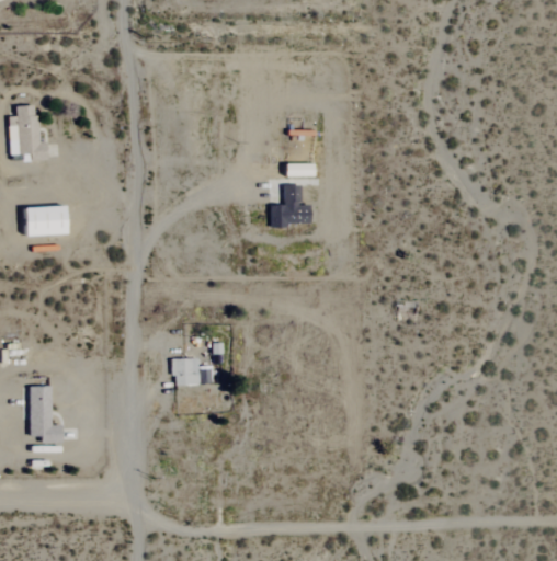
[(11,155),(30,155),(30,160),(47,160),(47,141),(38,141),(36,105),(16,105),(16,116),(10,117),(11,155)]
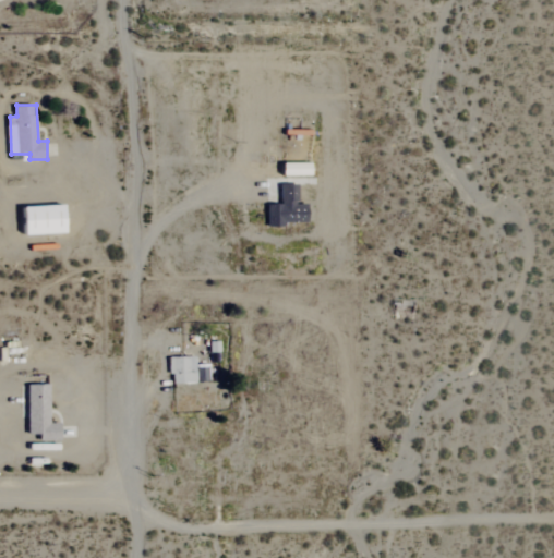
[(312,162),(285,164),(285,176),(312,176),(312,162)]
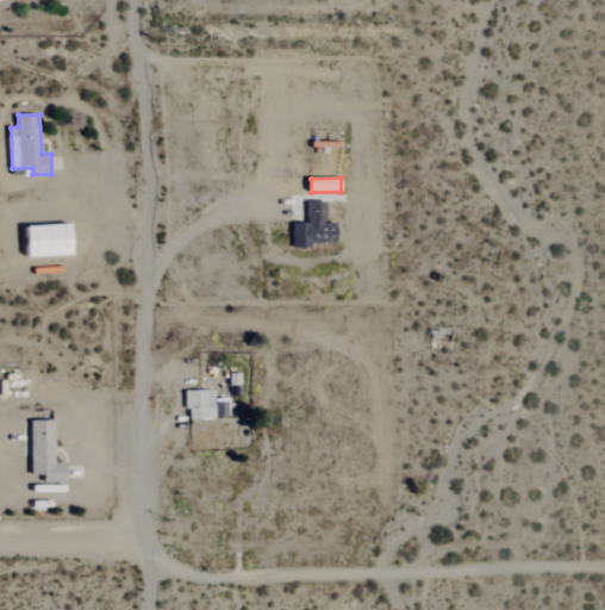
[(338,244),(337,223),(328,223),(328,201),(309,201),(310,223),(294,224),(295,246),(338,244)]
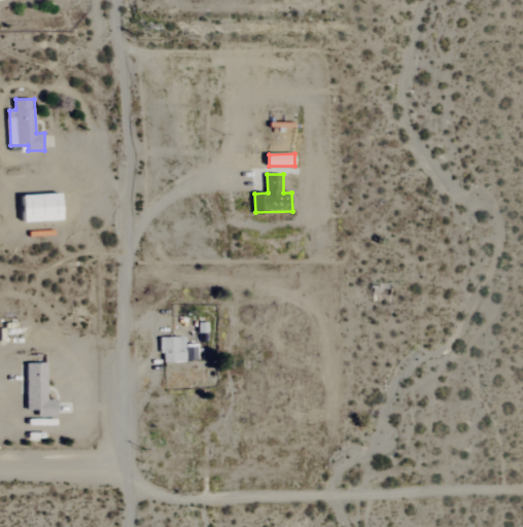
[(23,195),(24,221),(62,219),(61,194),(23,195)]
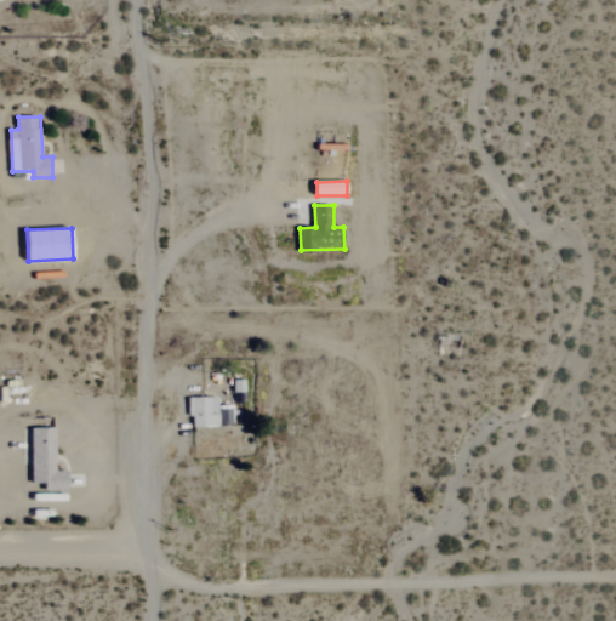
[(220,397),(192,398),(193,427),(220,426),(220,397)]
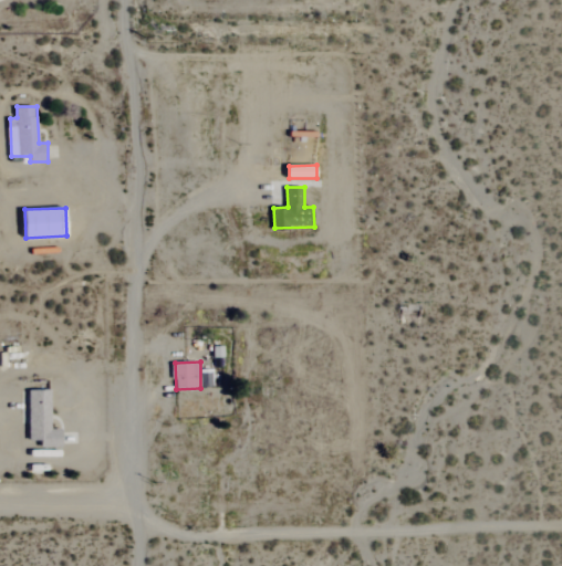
[(52,390),(30,390),(30,441),(42,441),(42,448),(62,448),(62,429),(52,429),(52,390)]
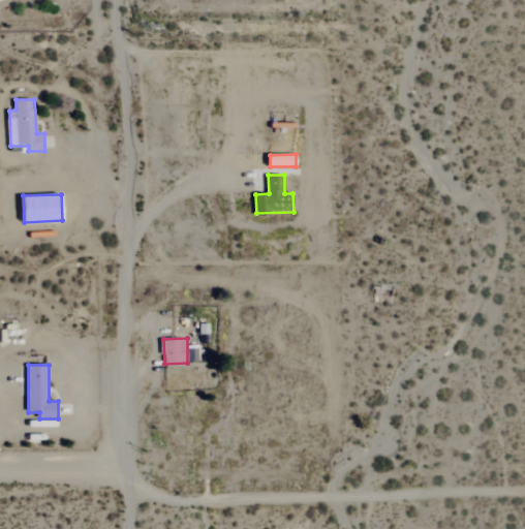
All buildings are outlined.
